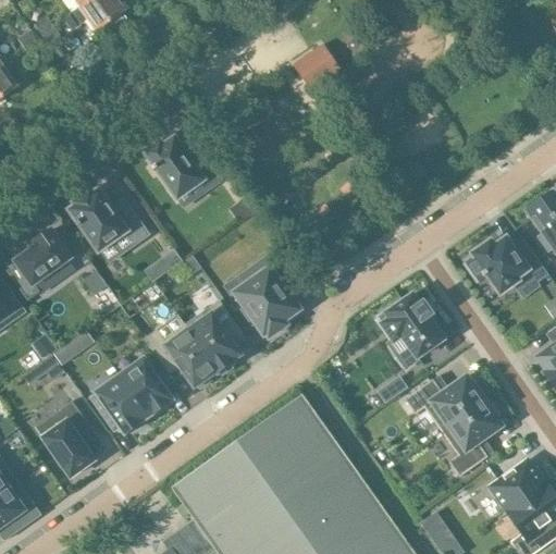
[(0,0),(0,9),(12,1),(11,0),(0,0)]
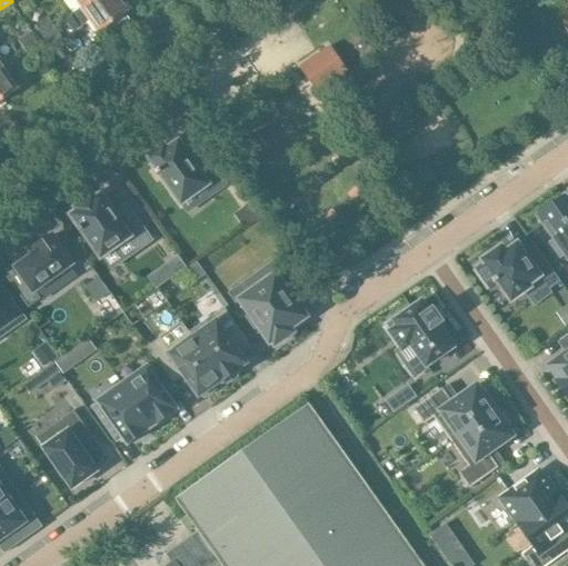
[(89,0),(82,6),(65,18),(73,30),(91,18),(99,29),(109,22),(113,29),(130,18),(125,10),(128,9),(120,0),(89,0)]
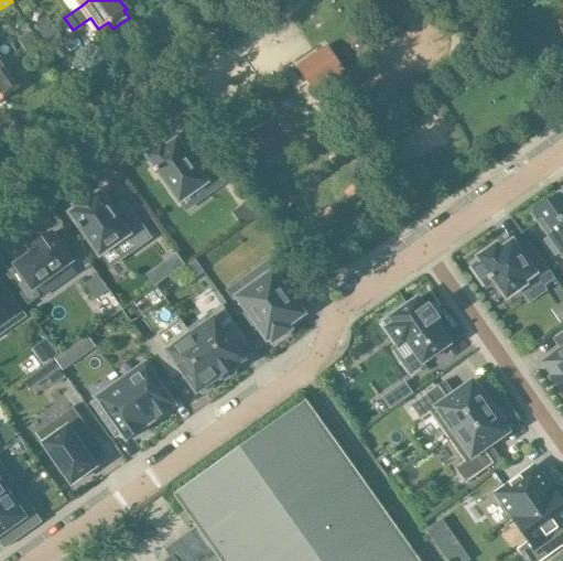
[(162,22),(174,14),(165,0),(163,0),(153,7),(162,22)]
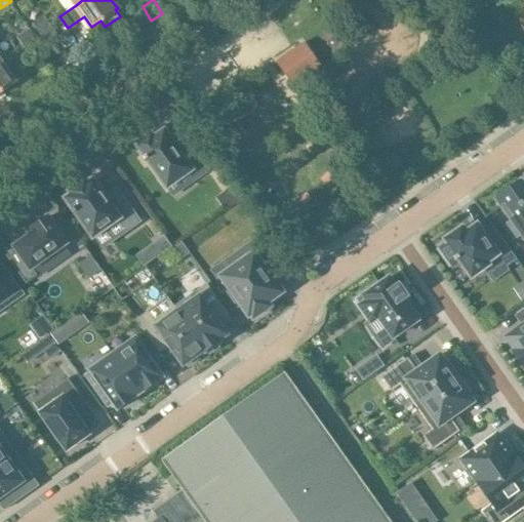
[(39,31),(51,23),(45,14),(34,23),(39,31)]
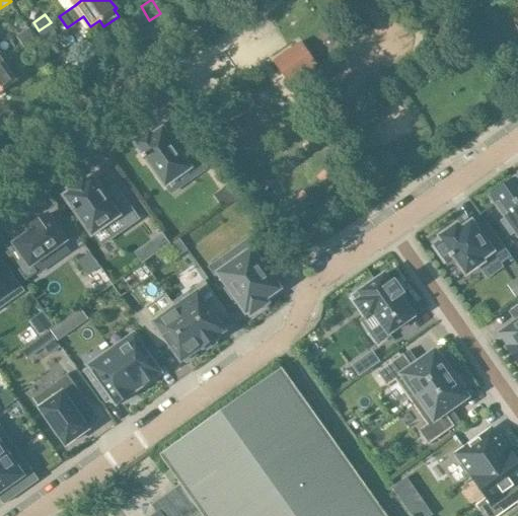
[(51,22),(39,30),(45,39),(57,30),(51,22)]
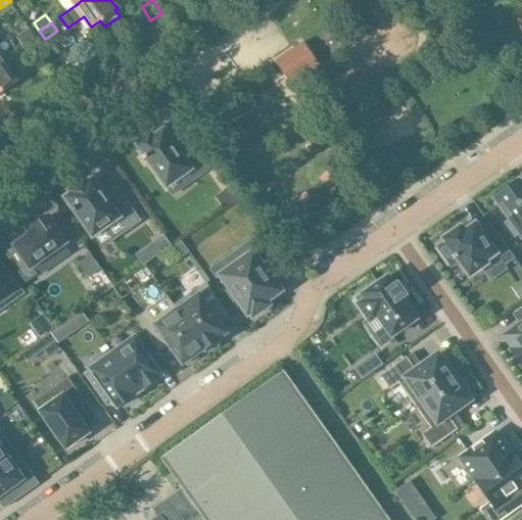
[(22,42),(35,34),(29,26),(17,35),(22,42)]
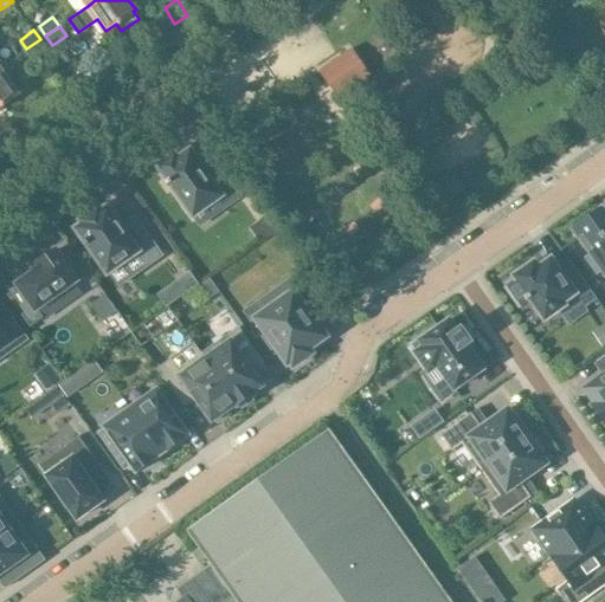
[(40,39),(26,49),(33,59),(46,49),(40,39)]
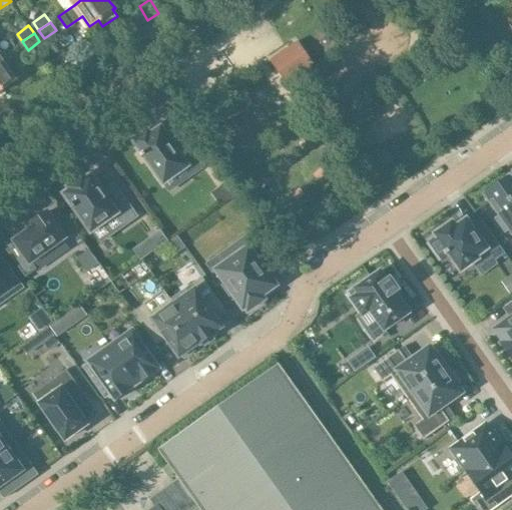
[(295,75),(313,63),(297,40),(279,52),(295,75)]
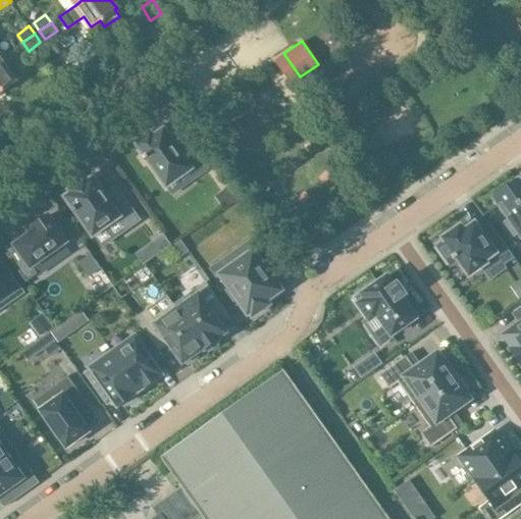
[(1,57),(0,58),(0,90),(2,89),(5,93),(10,89),(8,85),(16,79),(8,67),(12,64),(5,55),(1,58),(1,57)]
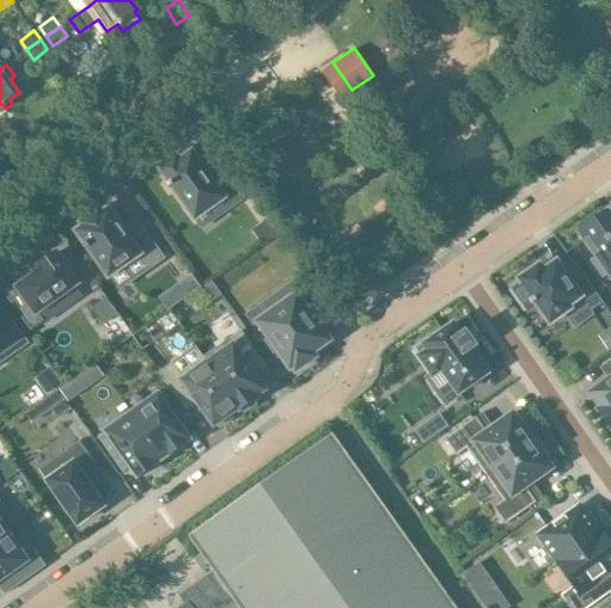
[(277,179),(279,179),(300,164),(285,142),(283,142),(262,157),(262,158),(277,179)]
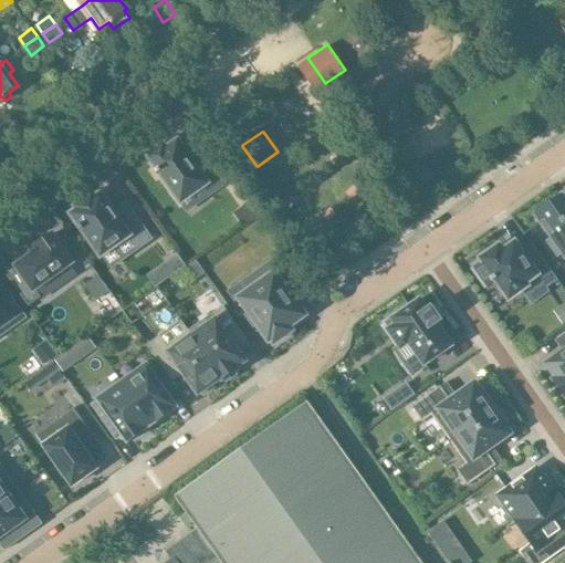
[(211,189),(223,180),(208,158),(197,166),(177,138),(166,147),(163,143),(148,153),(158,166),(155,168),(157,171),(160,169),(181,199),(207,181),(211,189)]
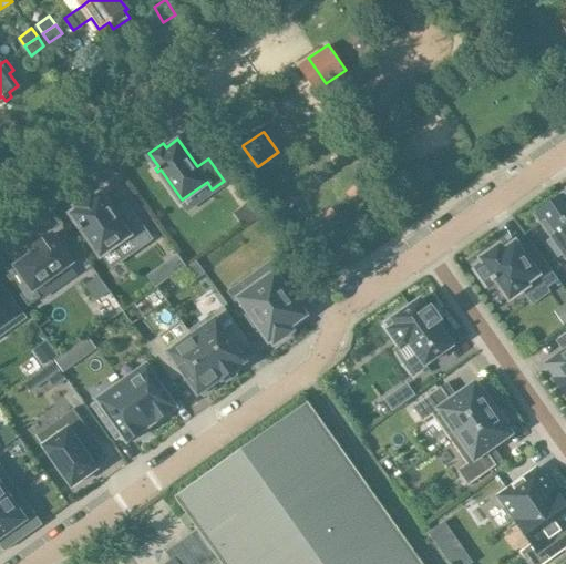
[(152,237),(132,207),(119,217),(101,192),(94,196),(92,193),(76,204),(79,207),(72,212),(80,223),(76,225),(80,229),(83,227),(101,254),(129,234),(137,247),(152,237)]
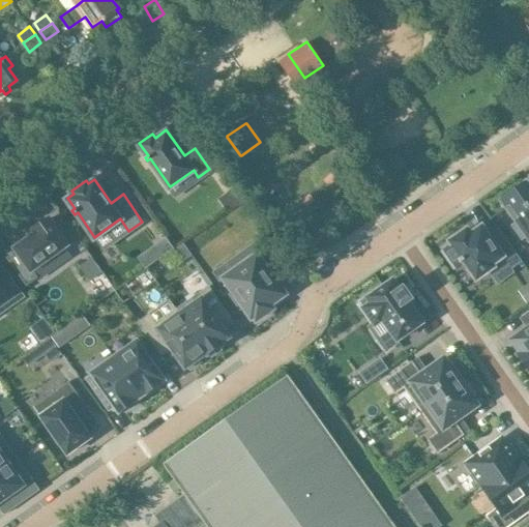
[(528,186),(525,181),(502,198),(518,220),(512,224),(522,237),(527,234),(528,236),(528,186)]
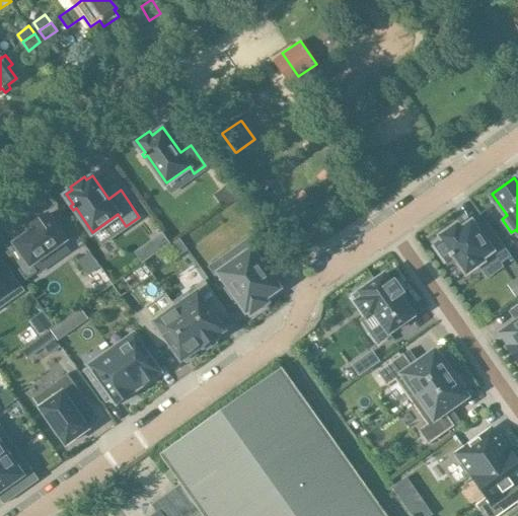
[(228,185),(221,190),(228,200),(235,195),(228,185)]
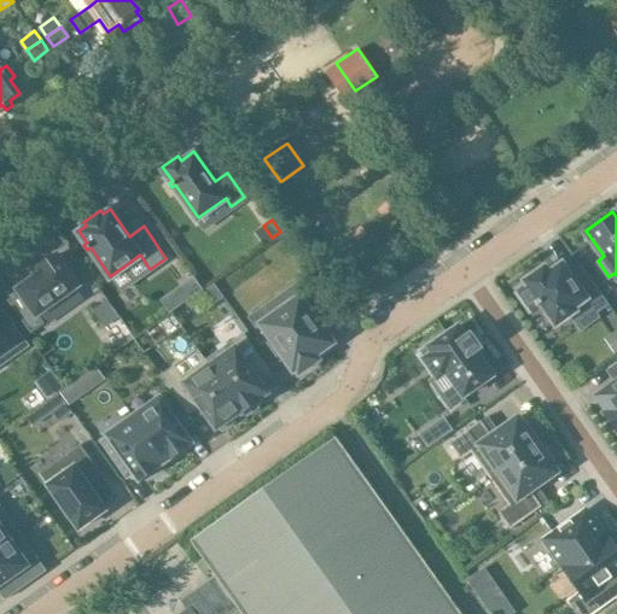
[(38,314),(80,284),(57,252),(39,265),(41,269),(17,287),(25,299),(15,307),(31,329),(44,321),(38,314)]
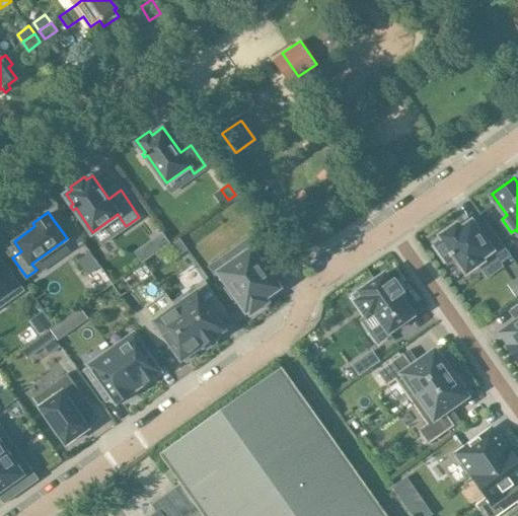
[(500,262),(511,253),(490,223),(479,230),(471,220),(460,227),(457,223),(441,234),(443,237),(433,244),(444,261),(454,253),(466,272),(484,260),(482,258),(492,250),(500,262)]
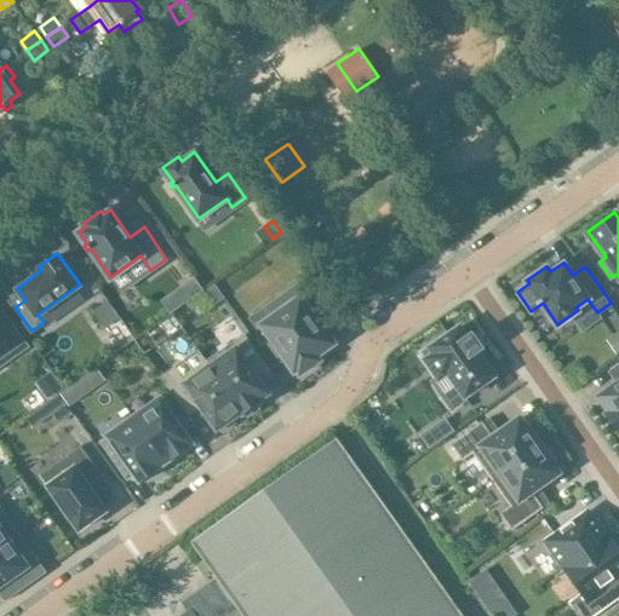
[(273,315),(262,323),(273,340),(269,343),(281,360),(285,357),(294,370),(297,368),(301,373),(320,360),(316,355),(334,343),(314,314),(328,304),(308,276),(267,305),(273,315)]
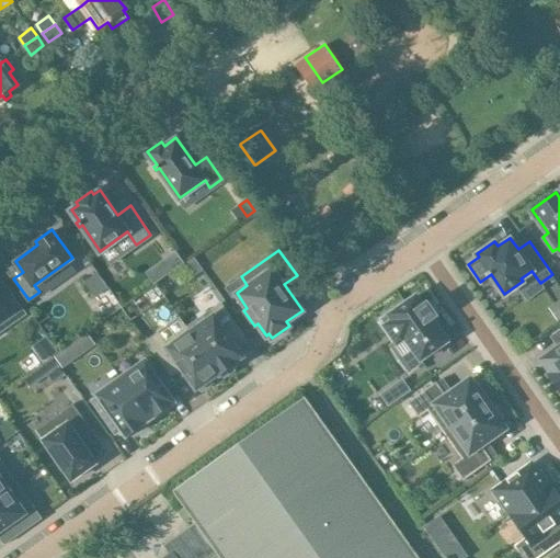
[(175,251),(164,259),(172,270),(183,262),(175,251)]
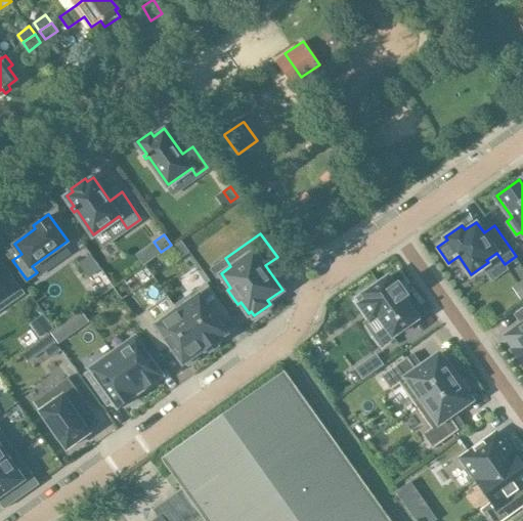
[(181,241),(173,246),(181,257),(189,252),(181,241)]
